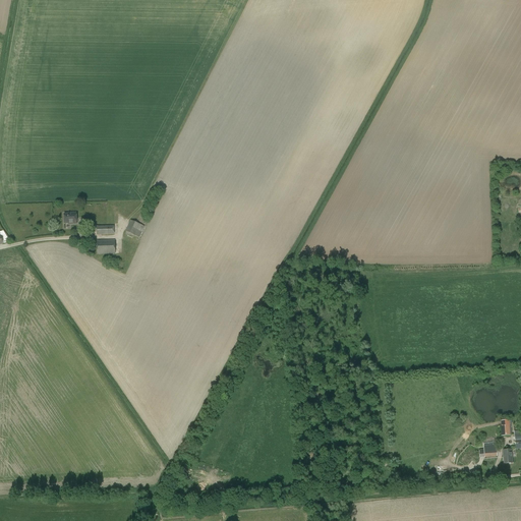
[(77,224),(76,213),(71,213),(71,214),(64,214),(65,223),(71,223),(71,224),(77,224)]
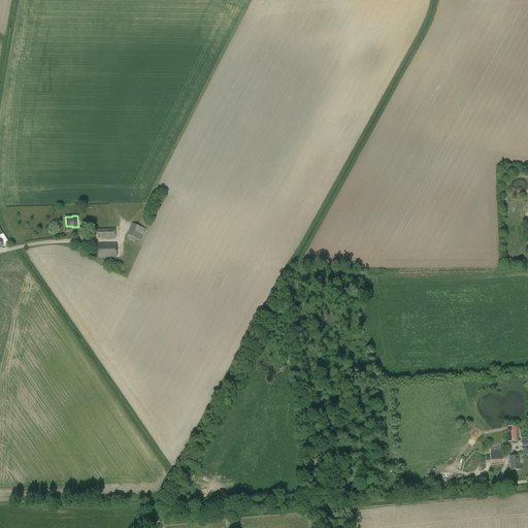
[(141,240),(146,229),(132,223),(127,234),(141,240)]
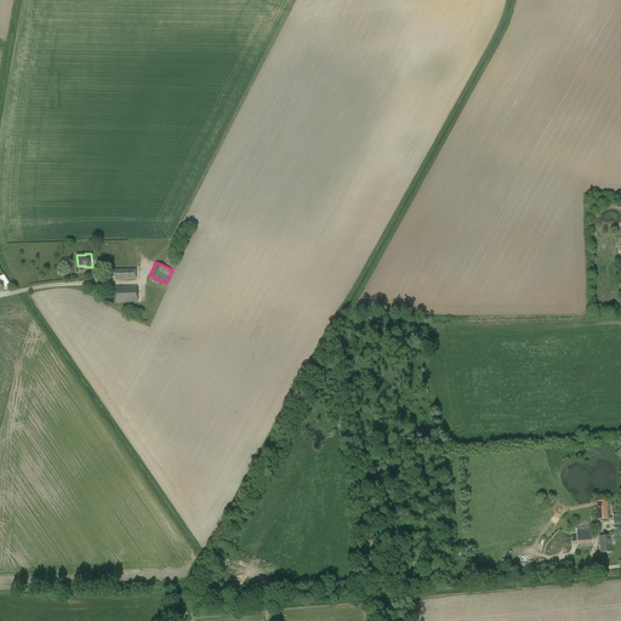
[(136,269),(114,269),(114,279),(136,279),(136,269)]
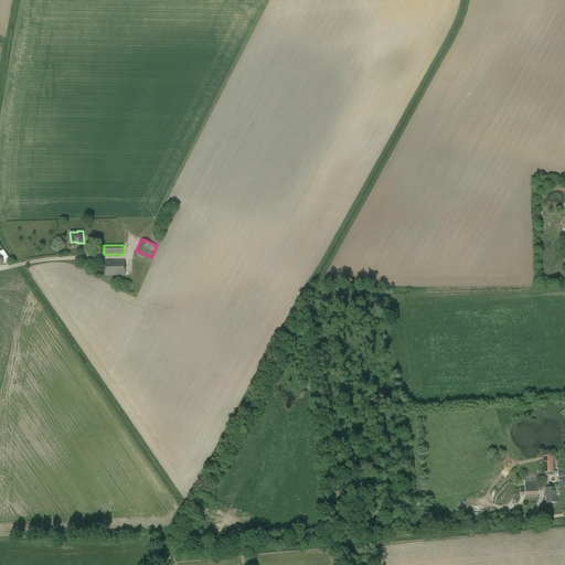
[(0,251),(0,253),(0,255),(0,265),(3,265),(12,263),(3,251),(0,251)]
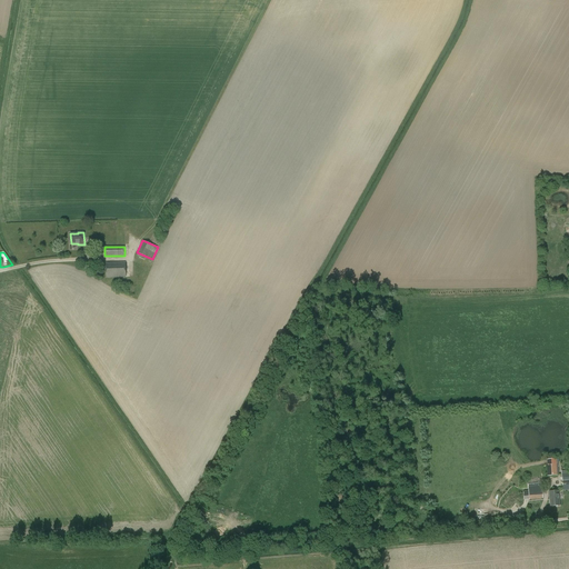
[(106,278),(126,277),(126,262),(106,262),(106,278)]
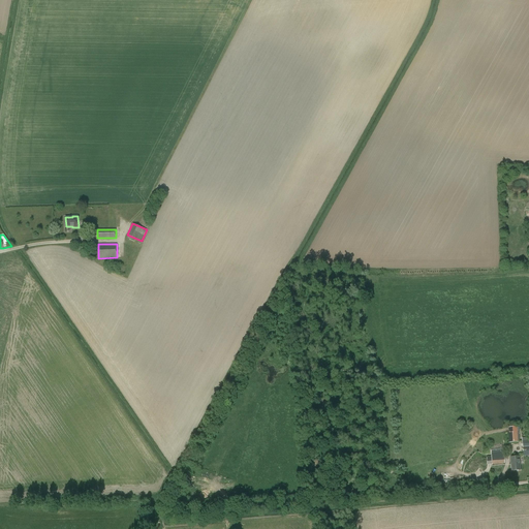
[(508,442),(518,442),(517,431),(508,432),(508,442)]
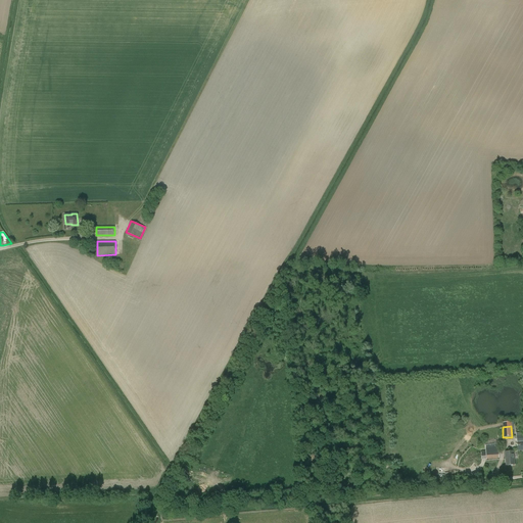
[(486,460),(498,459),(497,446),(495,446),(495,448),(485,449),(486,460)]
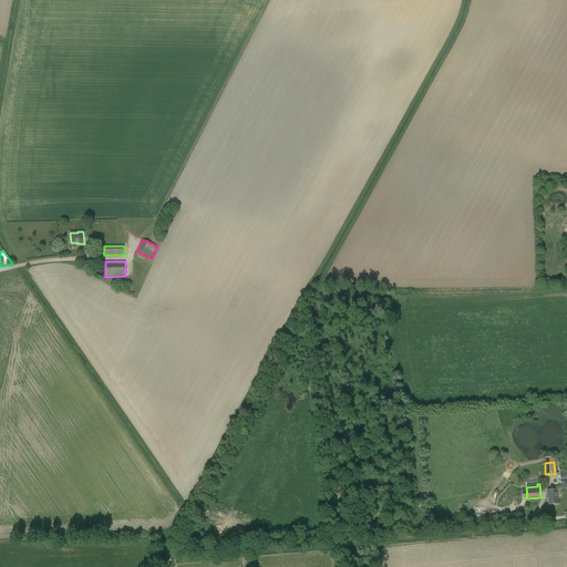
[(548,505),(557,504),(556,490),(547,491),(548,505)]
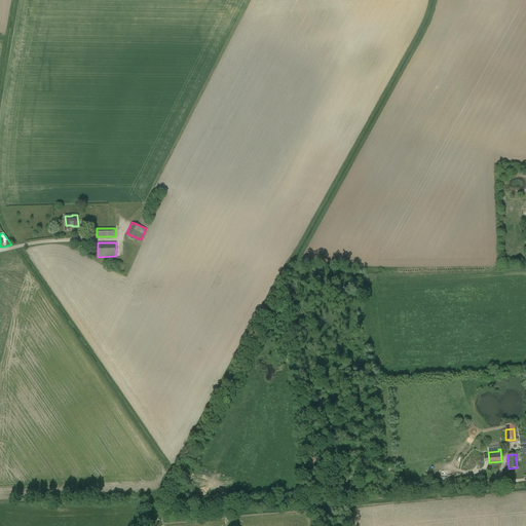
All buildings are outlined.
